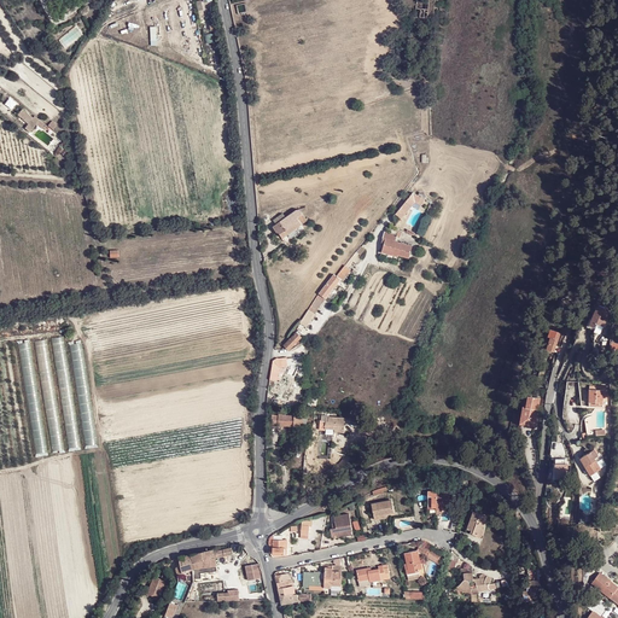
[(36,124),(39,121),(34,117),(31,120),(22,111),(18,117),(28,126),(24,129),(29,133),(36,124)]
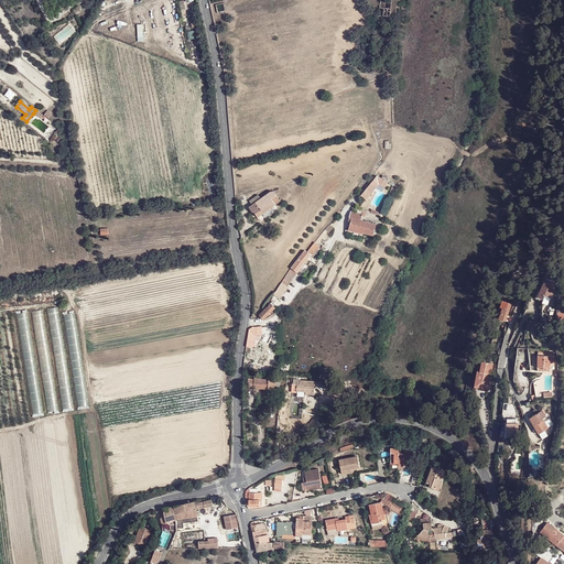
[(369,176),(355,198),(361,201),(372,184),(379,186),(381,180),(369,176)]
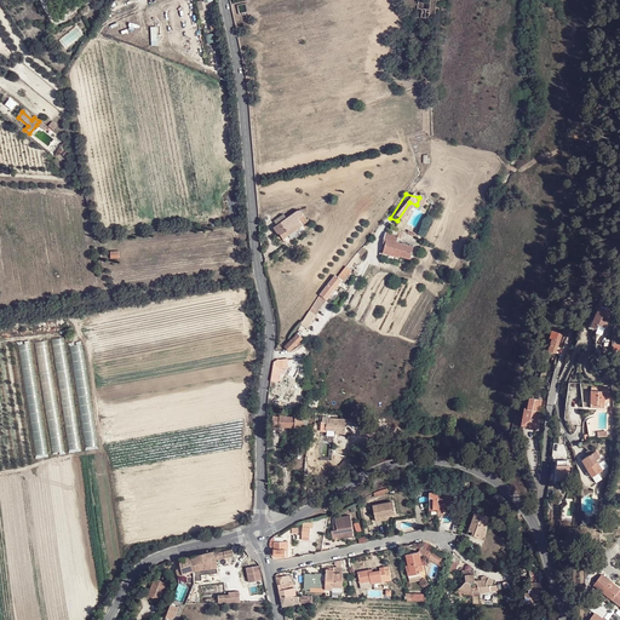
[(306,220),(303,214),(300,211),(298,212),(286,219),(277,227),(274,229),(276,234),(279,233),(283,240),(309,220),(309,219),(306,220)]
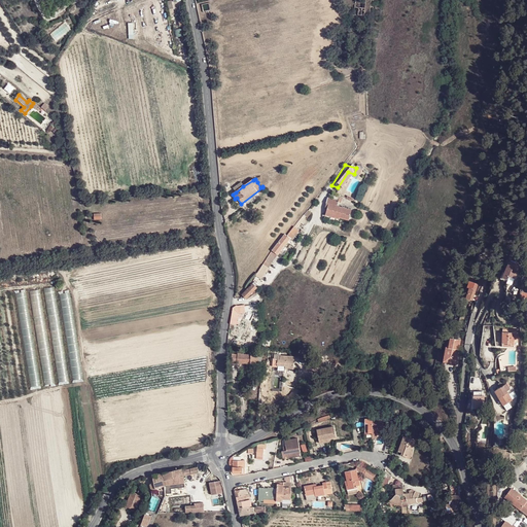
[(236,192),(243,186),(241,182),(233,189),(236,192)]
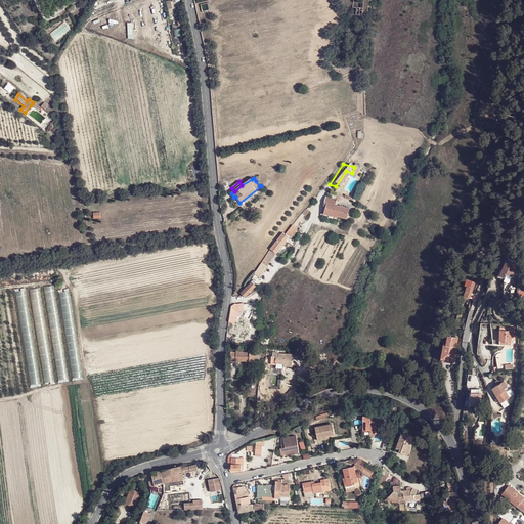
[(346,219),(349,210),(336,206),(337,200),(325,197),(323,203),(325,204),(323,213),(346,219)]
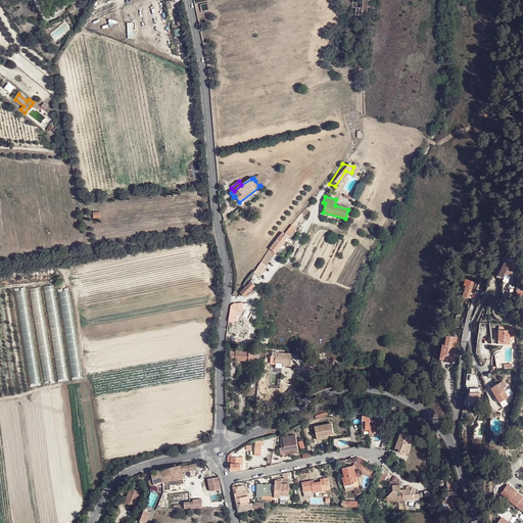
[(293,224),(295,226),(302,217),(304,217),(307,211),(305,209),(293,224)]
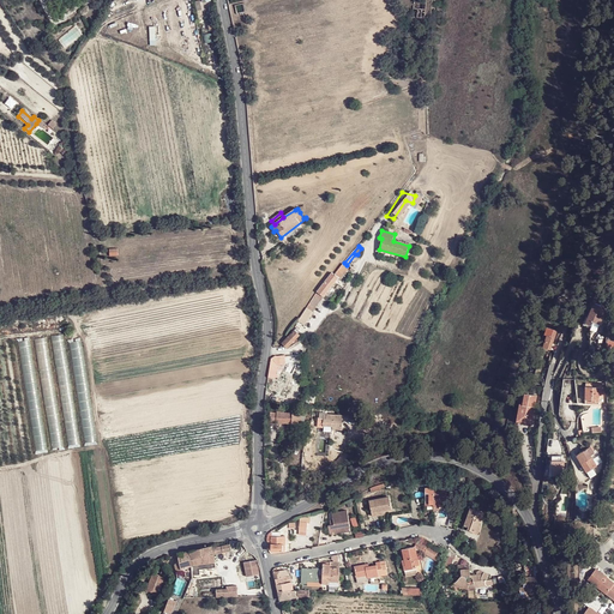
[(343,265),(342,264),(333,275),(336,277),(339,280),(348,269),(345,266),(343,265)]
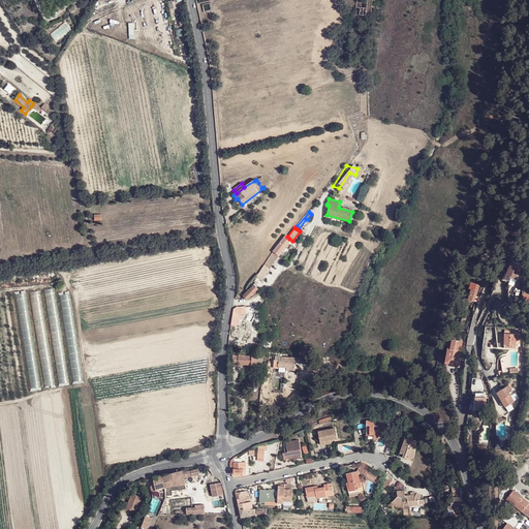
[(278,256),(289,239),(287,237),(286,236),(273,252),(278,256)]
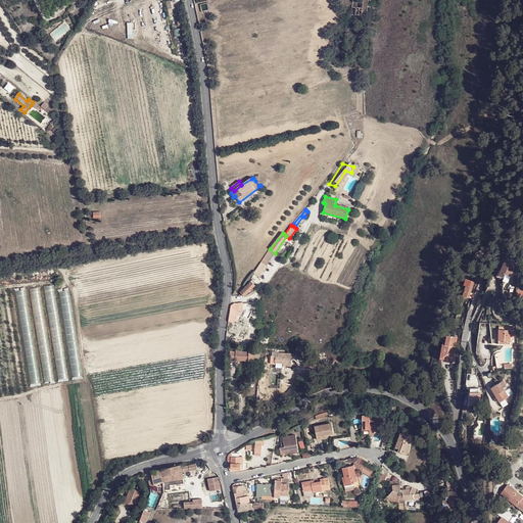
[(263,259),(269,263),(272,257),(267,254),(263,259)]
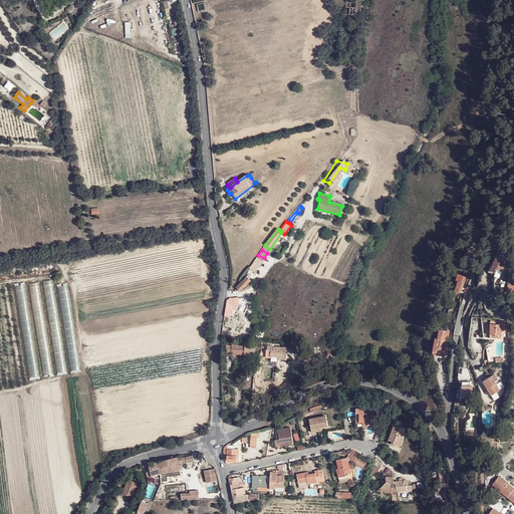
[(254,273),(261,263),(256,259),(249,269),(254,273)]
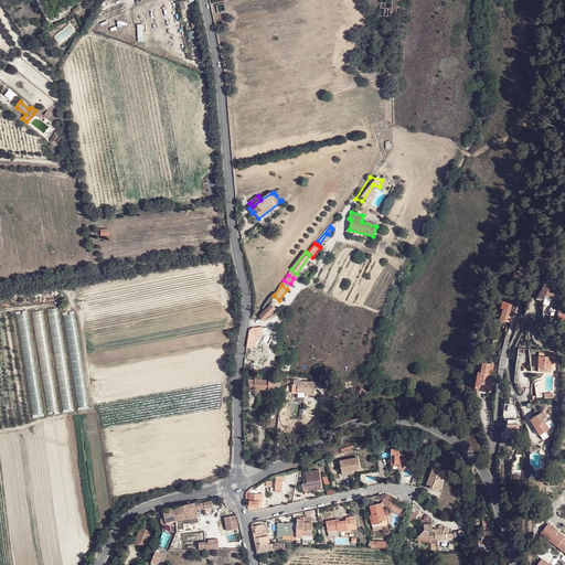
[(544,302),(551,306),(556,296),(551,292),(553,289),(550,287),(547,290),(545,289),(537,302),(542,306),(544,302)]
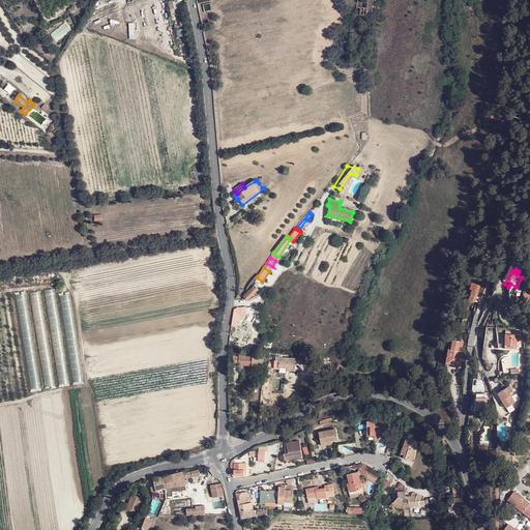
[(480,288),(472,285),(470,290),(472,290),(469,300),(476,302),(480,288)]
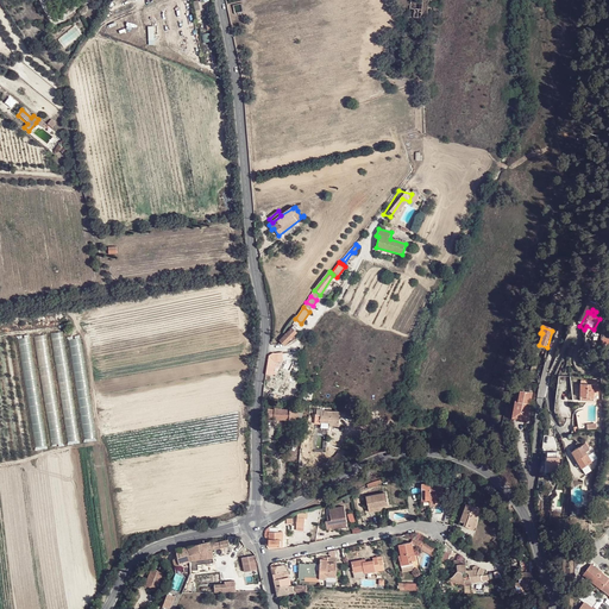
[(280,341),(284,346),(296,333),(292,328),(280,341)]
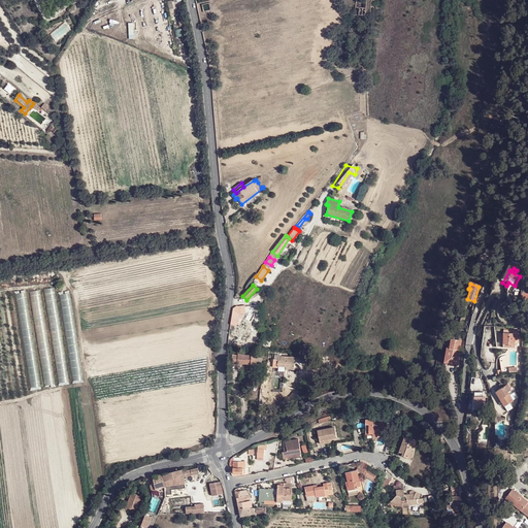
[(244,305),(232,308),(231,321),(230,327),(236,326),(238,315),(245,312),(244,305)]
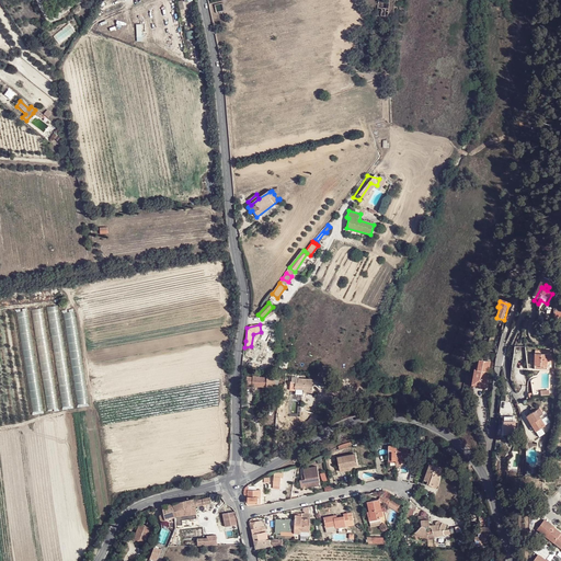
[(541,364),(540,366),(546,366),(546,354),(534,353),(534,364),(541,364)]
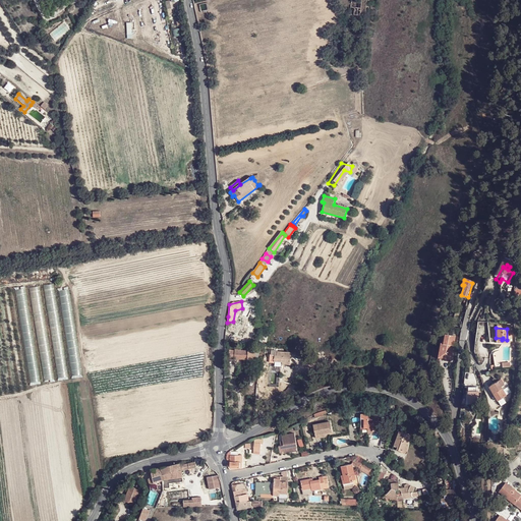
[(448,357),(448,359),(452,359),(453,350),(452,349),(452,346),(454,346),(455,336),(445,335),(444,345),(442,356),(448,357)]
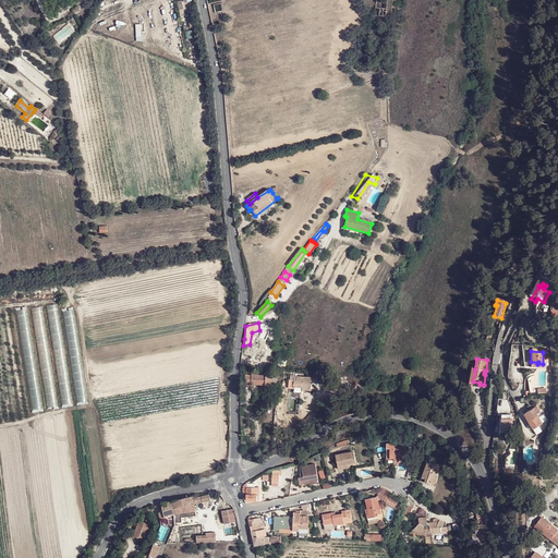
[(470,384),(480,385),(480,383),(473,381),(475,370),(472,370),(470,384)]
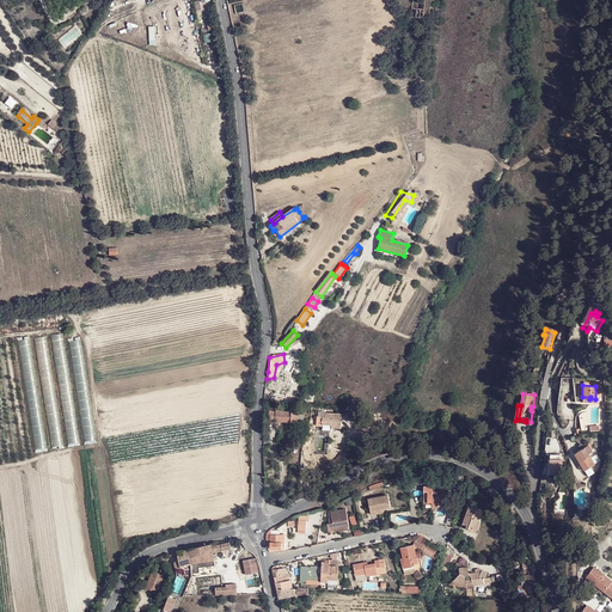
[(282,414),(281,424),(299,426),(300,415),(293,414),(287,412),(282,414)]
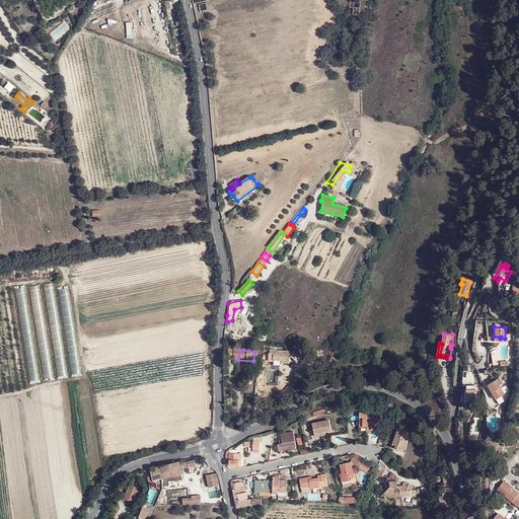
[(290,365),(290,352),(277,352),(277,350),(270,350),(269,355),(274,355),(274,361),(285,362),(284,365),(290,365)]
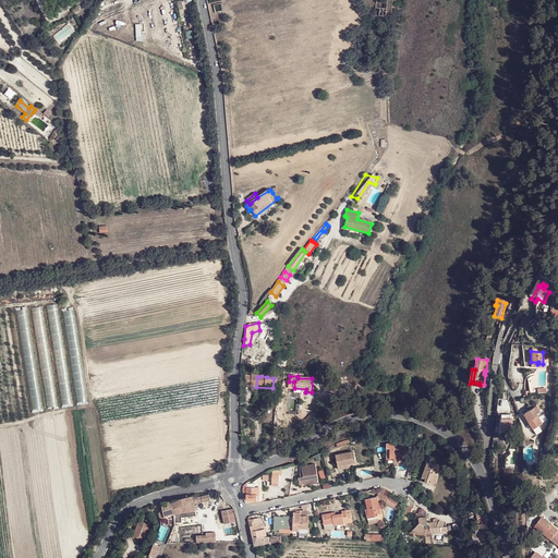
[(535,435),(544,431),(541,425),(542,424),(532,408),(523,413),(524,413),(528,419),(526,420),(535,435)]
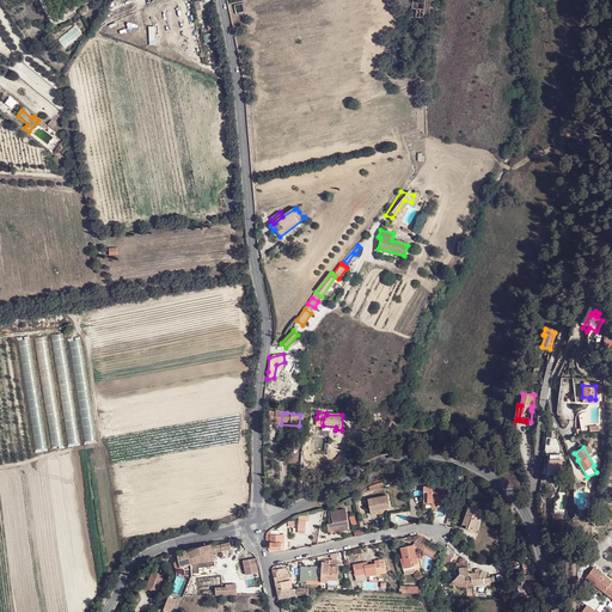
[(551,459),(551,475),(563,475),(563,459),(561,459),(561,454),(556,454),(556,459),(551,459)]
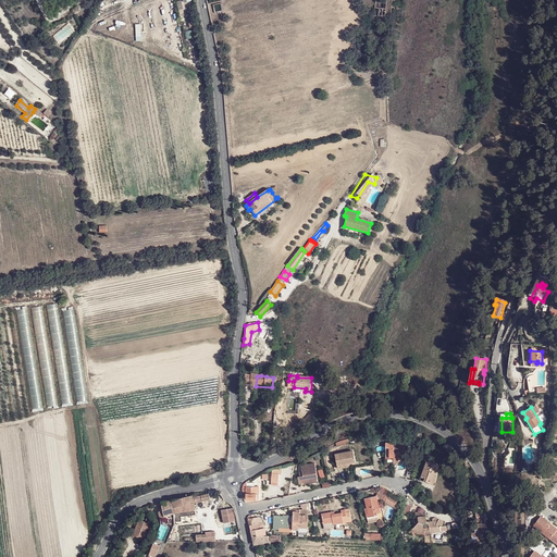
[(342,442),(335,444),(337,449),(346,446),(345,444),(349,443),(347,440),(342,442)]
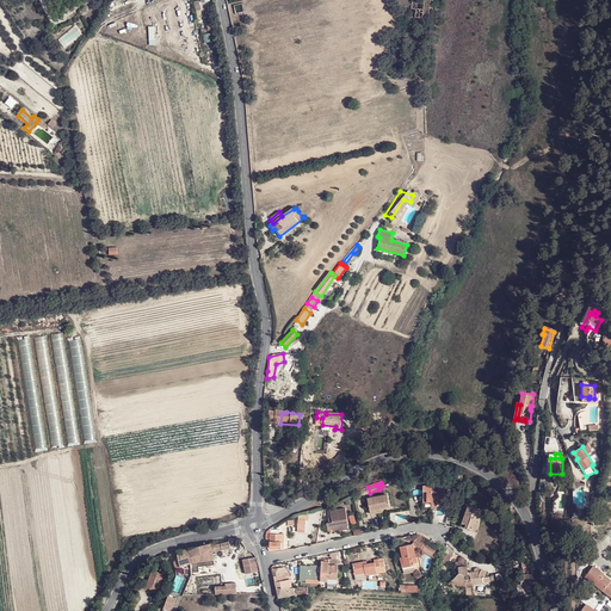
[(423,485),(424,500),(432,500),(432,503),(437,503),(437,500),(444,500),(443,486),(438,486),(438,488),(432,489),(431,485),(423,485)]
